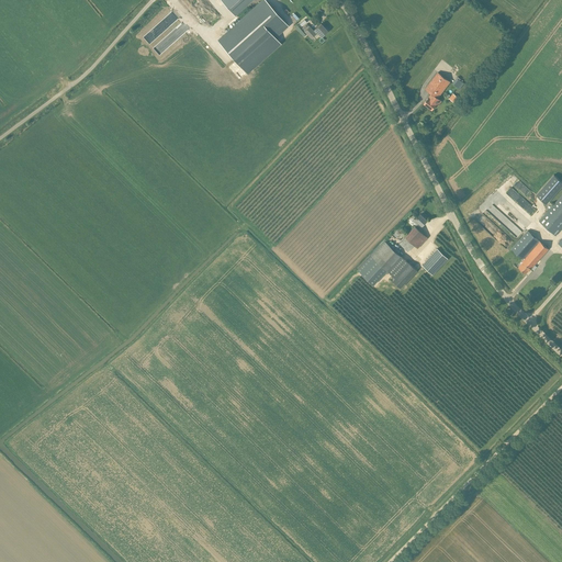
[(247,72),(280,43),(274,36),(288,25),(265,0),(262,0),(218,40),(247,72)]
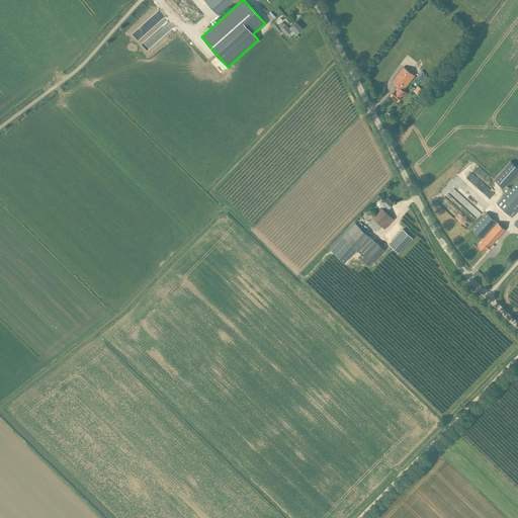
[(233,0),(203,0),(217,14),(233,0)]
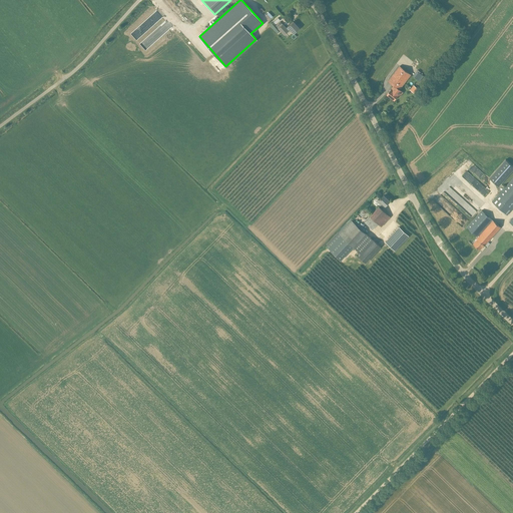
[(288,26),(288,27),(287,27),(283,23),(283,24),(281,21),(276,25),(278,28),(284,35),(289,31),(289,30),(290,29),(293,33),(299,27),(293,21),(288,26)]
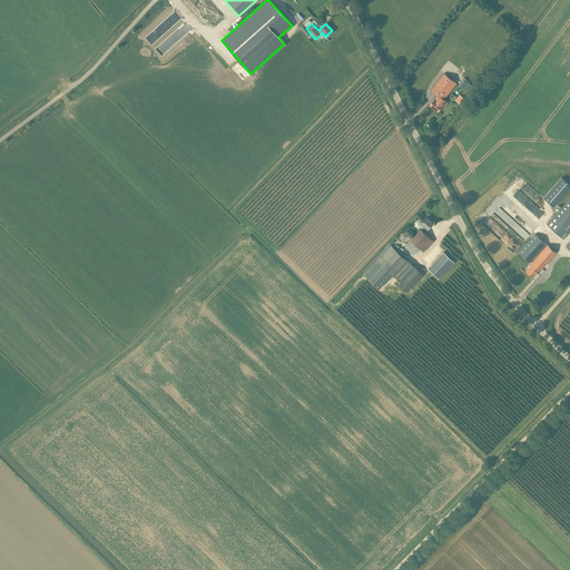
[(300,27),(308,37),(311,36),(302,25),(300,27)]
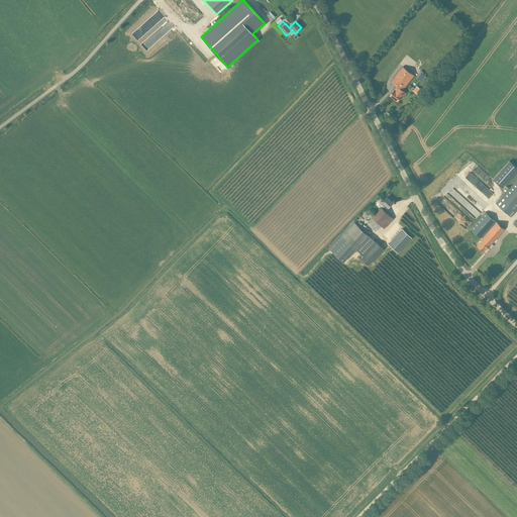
[(391,82),(398,87),(395,91),(394,90),(390,95),(398,101),(401,96),(403,98),(407,93),(403,90),(414,75),(403,66),(391,82)]
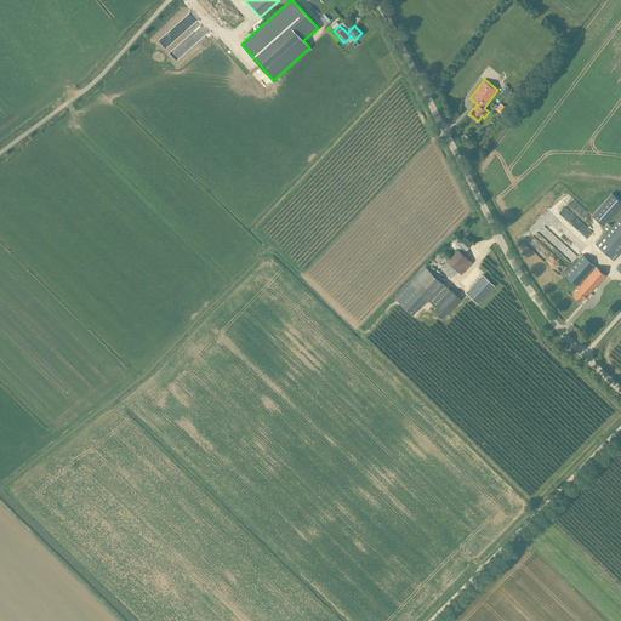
[(506,107),(501,103),(496,108),(501,113),(506,107)]
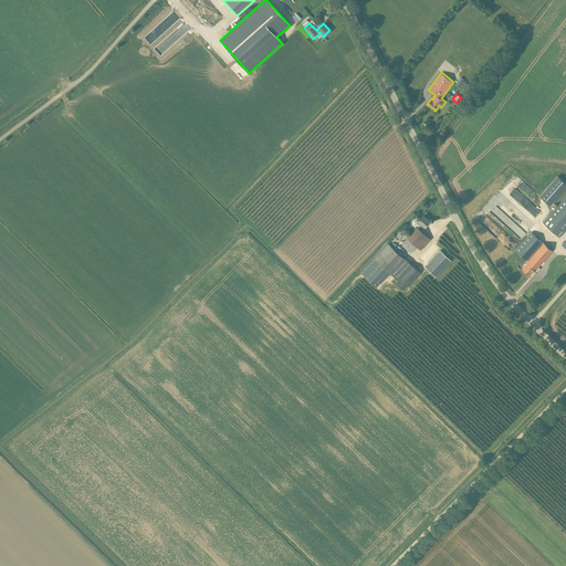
[(565,187),(565,182),(558,176),(541,196),(551,205),(565,187)]
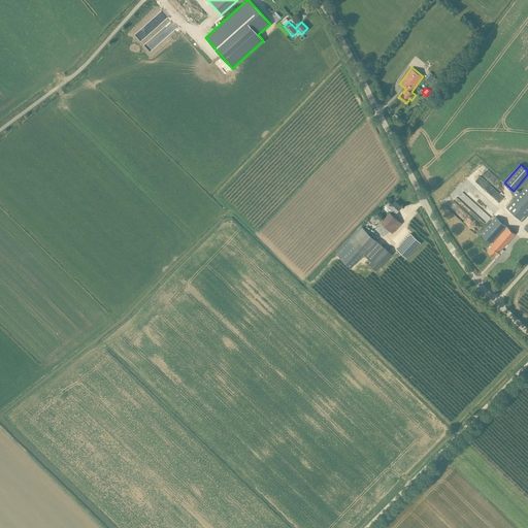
[(486,175),(494,184),(499,179),(490,170),(486,175)]
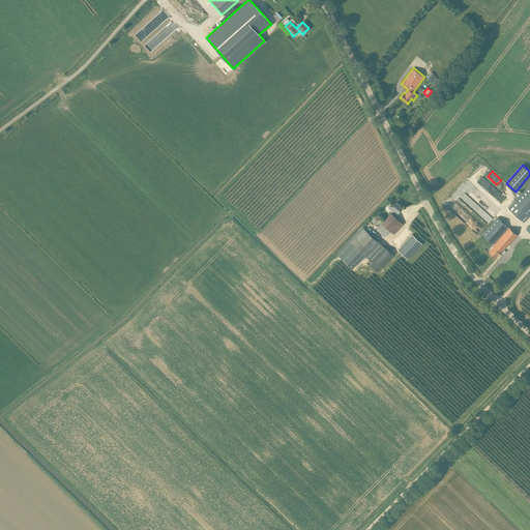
[(529,182),(508,208),(524,222),(529,215),(529,182)]
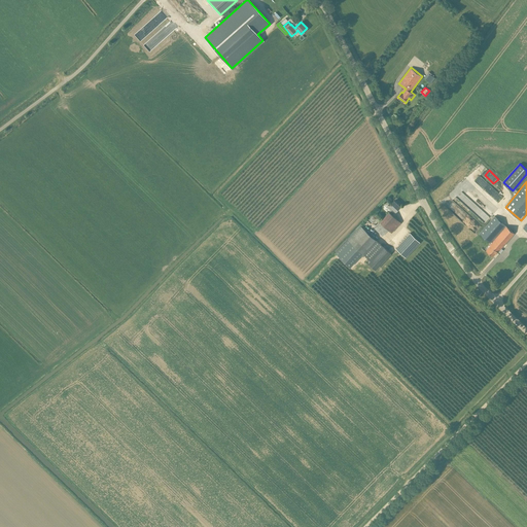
[(498,202),(503,198),(490,185),(486,190),(498,202)]
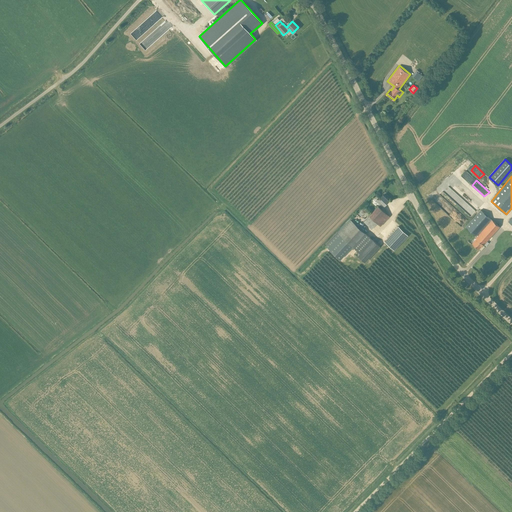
[(379,206),(381,208),(389,200),(383,195),(380,198),(379,196),(376,200),(380,204),(379,206)]
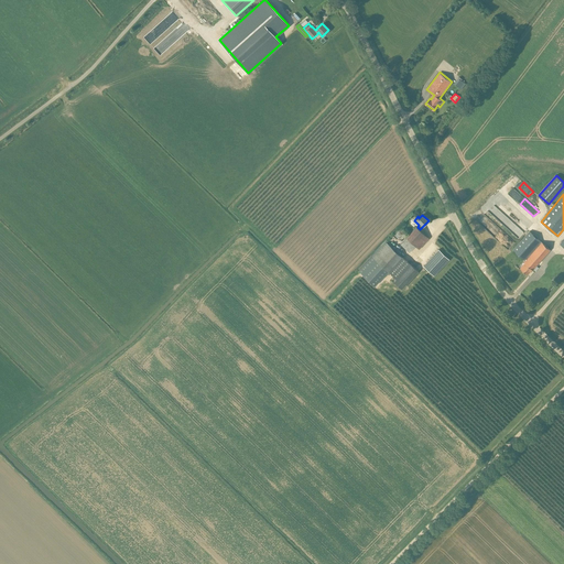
[(416,226),(407,237),(420,249),(430,238),(416,226)]
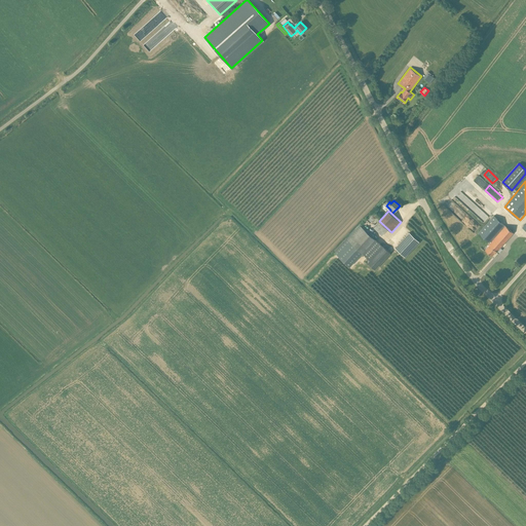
[(513,232),(494,215),(479,232),(490,242),(489,245),(490,245),(485,250),(492,256),(513,232)]
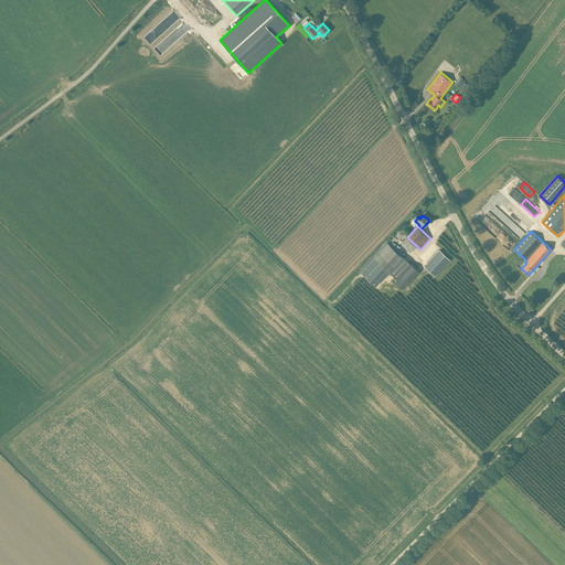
[(386,242),(373,256),(360,270),(376,286),(390,272),(397,279),(395,281),(403,289),(419,272),(403,256),(403,257),(386,242)]
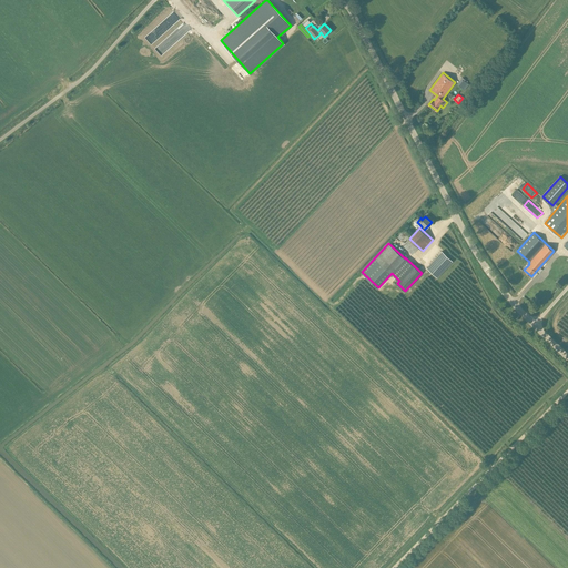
[(453,261),(442,251),(427,267),(437,277),(453,261)]
